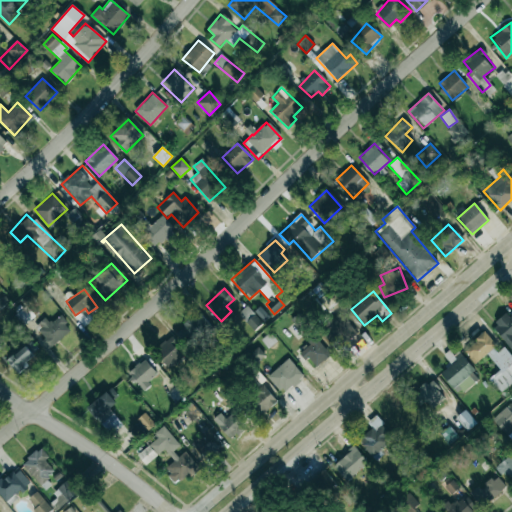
[(35,316),(26,306),(16,315),(25,325),(35,316)]
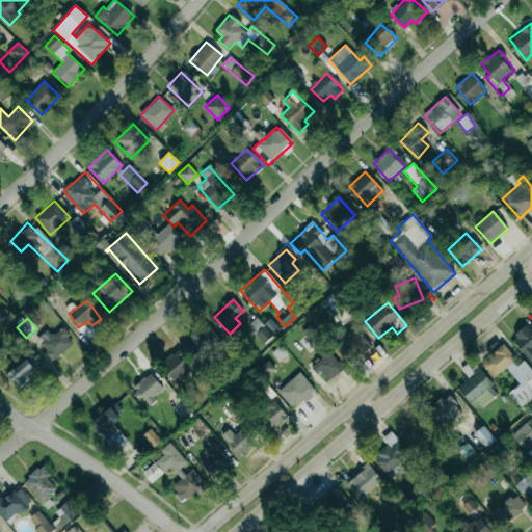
[(247,326),(264,344),(272,336),(256,318),(247,326)]
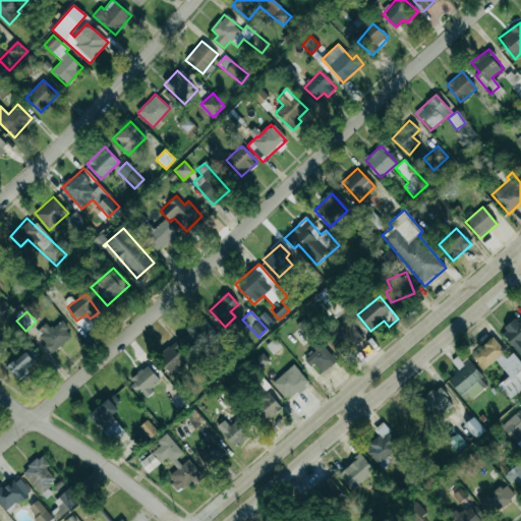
[(218,335),(199,317),(184,335),(203,351),(218,335)]
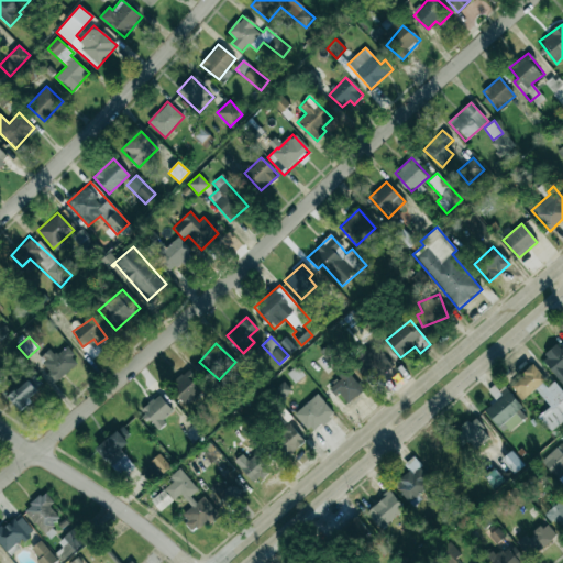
[(328,362),(337,355),(328,344),(319,352),(328,362)]
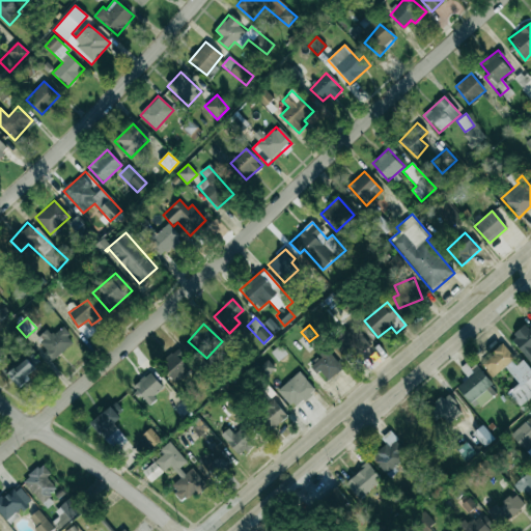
[(343,353),(347,350),(353,357),(369,346),(355,325),(334,339),(343,353)]
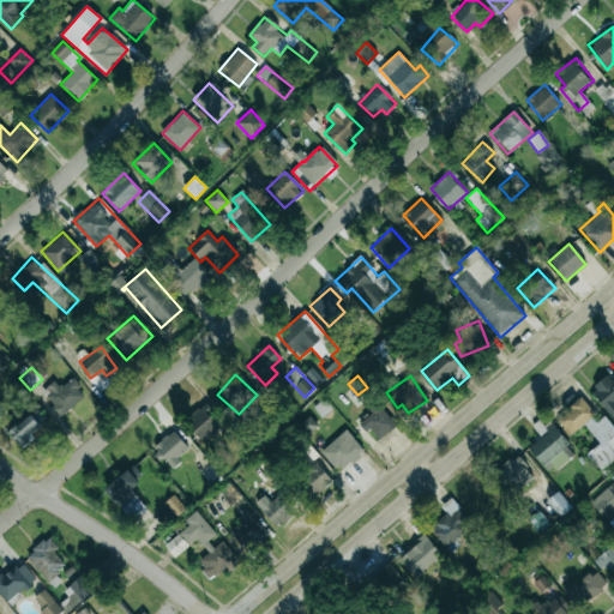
[(613,375),(611,379),(608,377),(590,391),(613,420),(613,375)]
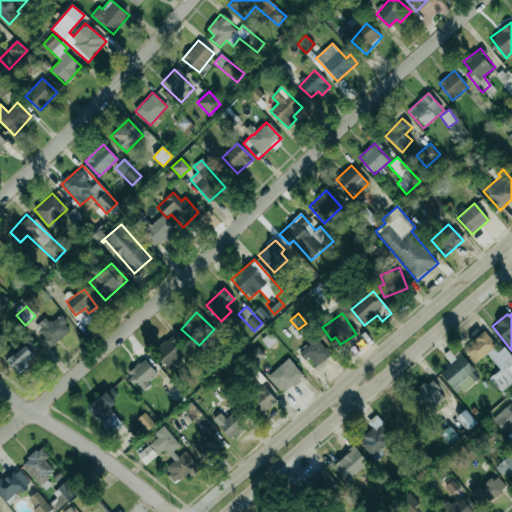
[(46,317),(33,328),(50,348),(72,330),(60,316),(51,323),(46,317)]
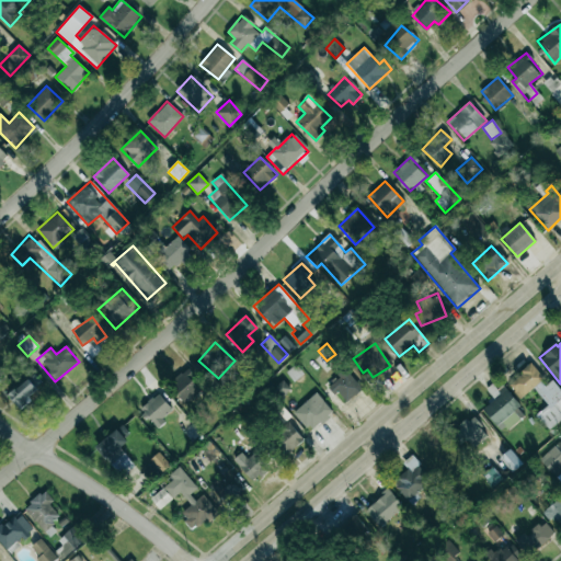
[(560,420),(560,390),(552,379),(547,384),(531,364),(507,384),(521,399),(534,388),(548,405),(536,415),(549,431),(560,420)]
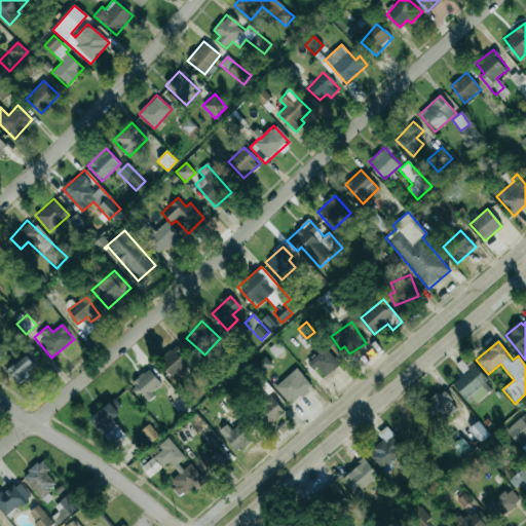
[(184,354),(176,345),(158,359),(174,378),(188,368),(180,358),(184,354)]
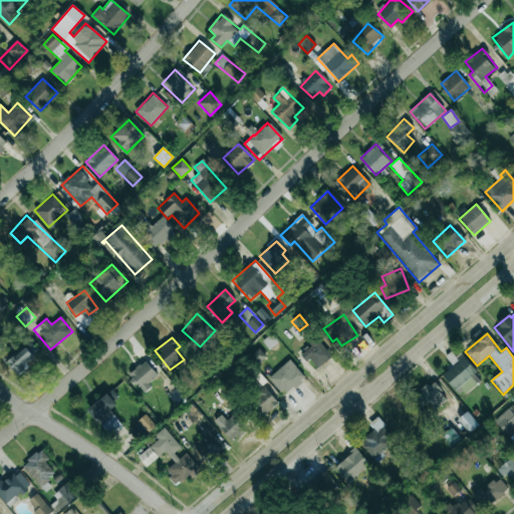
[(301,352),(316,369),(331,356),(316,339),(301,352)]
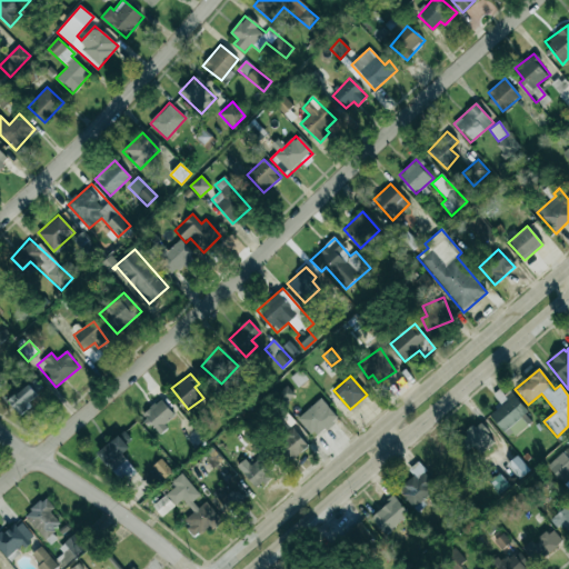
[(43,390),(33,379),(9,402),(19,413),(43,390)]
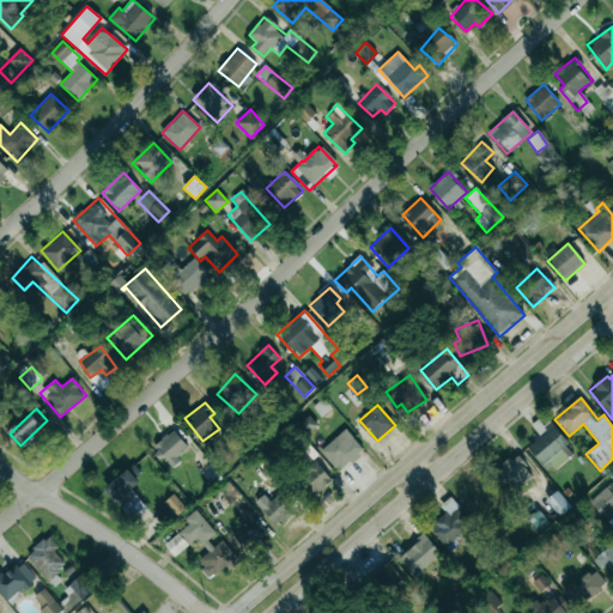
[(539,430),(542,435),(527,447),(548,473),(575,453),(550,422),(539,430)]
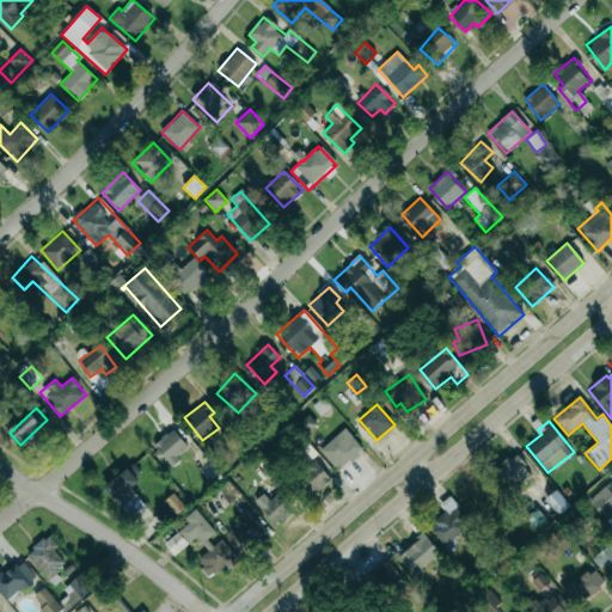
[(363,450),(344,428),(320,451),(340,471),(363,450)]
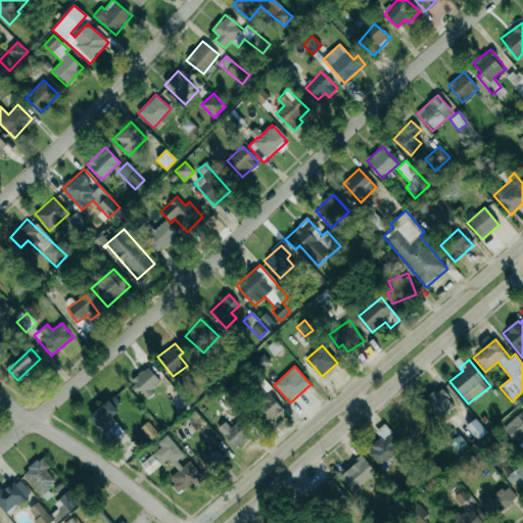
[(160,382),(148,367),(132,380),(146,399),(154,393),(151,389),(160,382)]
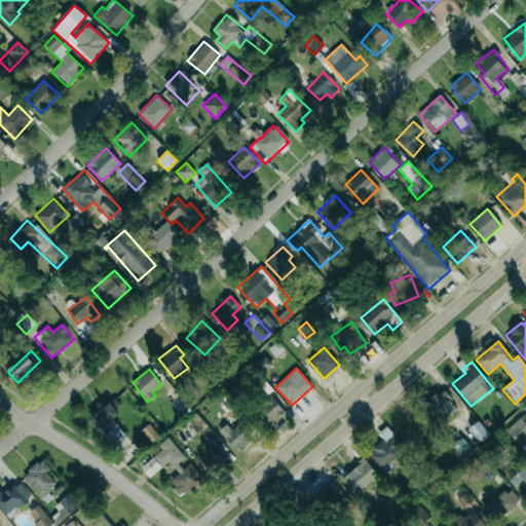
[(422,407),(431,417),(438,412),(444,420),(458,409),(443,390),(422,407)]
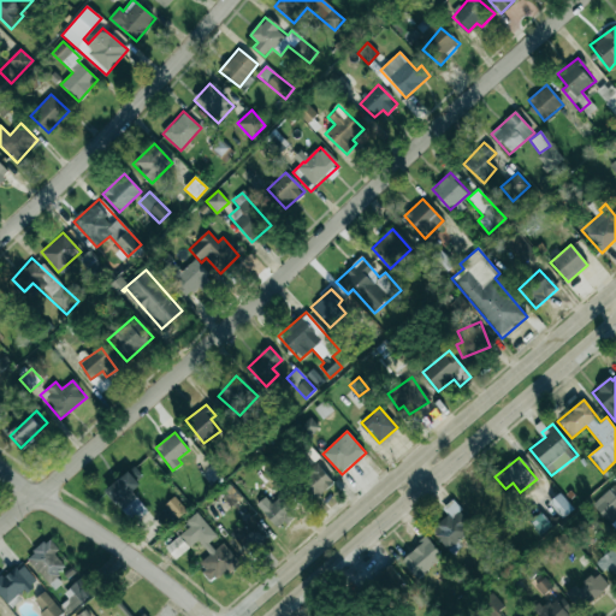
[(315,498),(333,486),(319,465),(300,477),(315,498)]
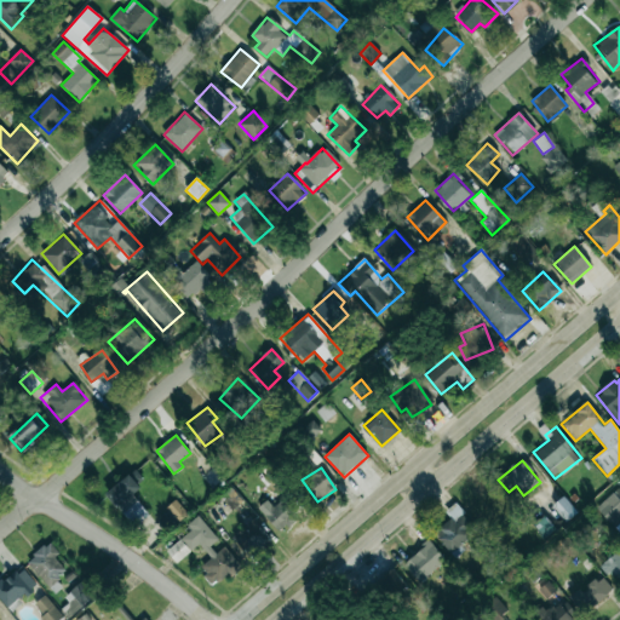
[(137,523),(148,516),(133,494),(141,489),(131,476),(105,493),(121,515),(128,510),(137,523)]
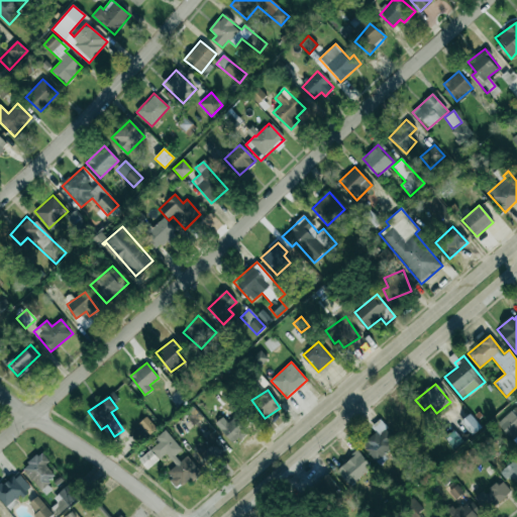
[(514,439),(516,435),(516,419),(511,413),(499,427),(514,439)]
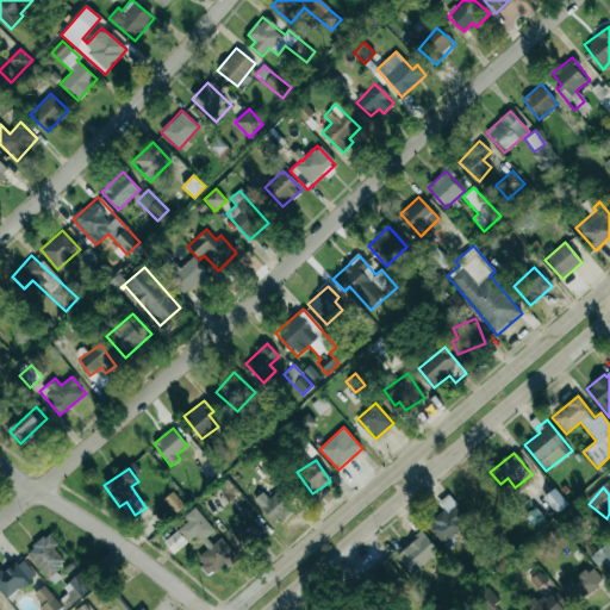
[(558,514),(568,505),(554,489),(543,498),(558,514)]
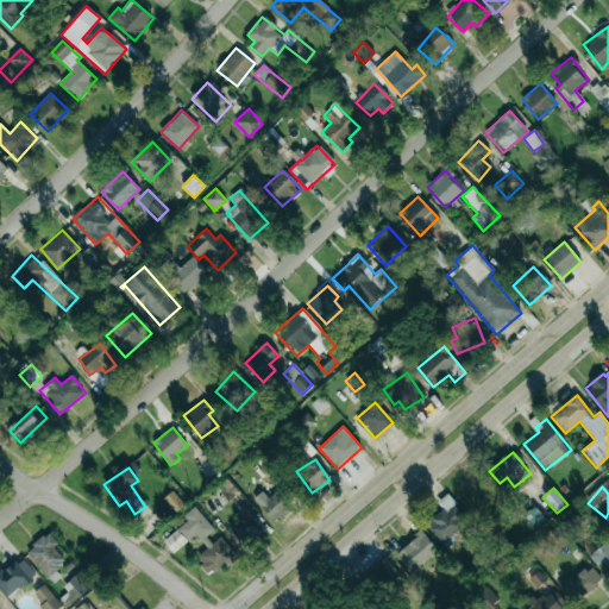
[(274,523),(293,508),(277,489),(258,504),(274,523)]
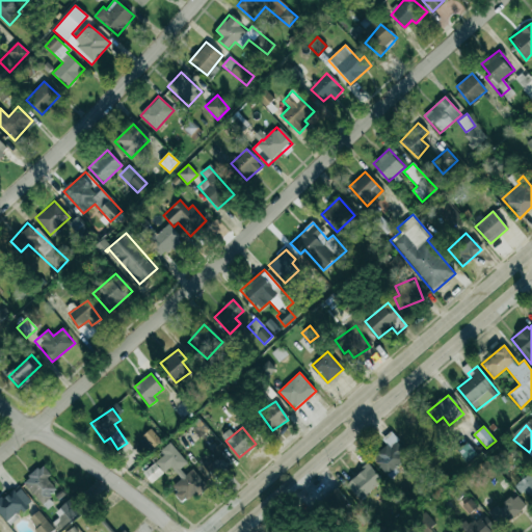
[(143,435),(149,443),(144,447),(149,452),(161,442),(151,429),(143,435)]
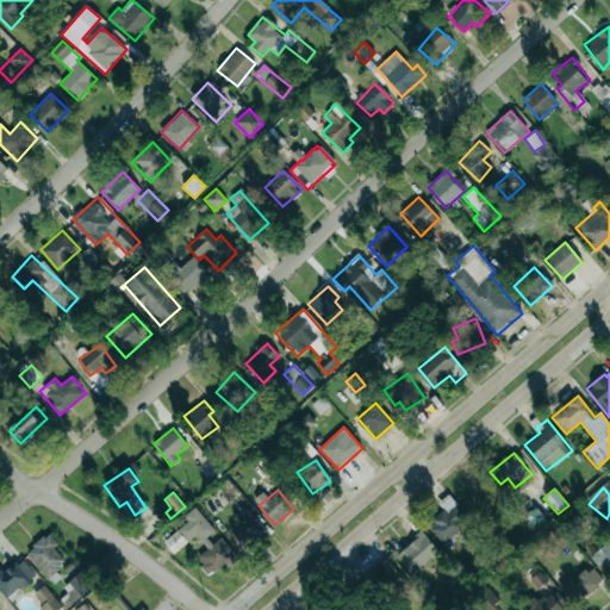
[(442,545),(470,524),(449,495),(437,503),(443,511),(427,523),(442,545)]
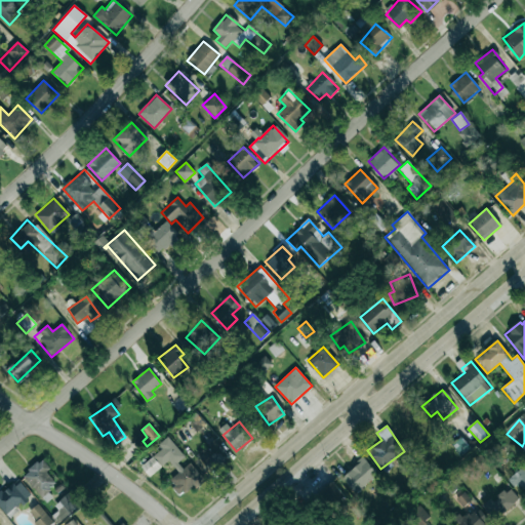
[(142,467),(149,476),(168,460),(178,473),(168,481),(180,495),(193,486),(195,489),(205,481),(188,459),(187,460),(168,437),(158,444),(162,449),(142,467)]
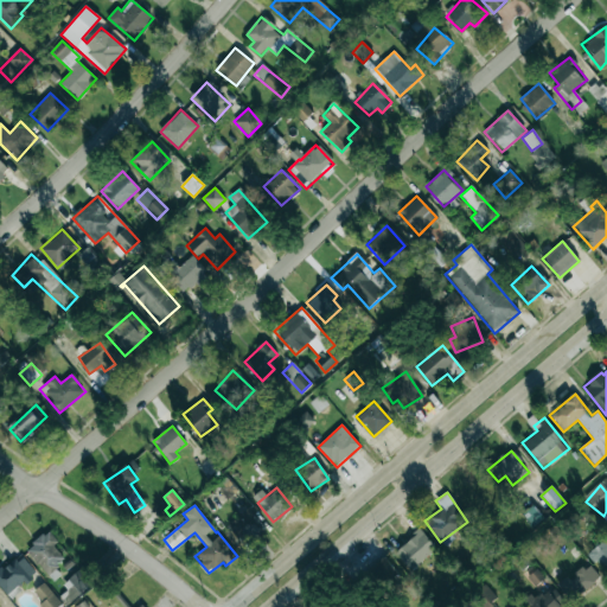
[(227,526),(243,545),(264,526),(248,509),(227,526)]
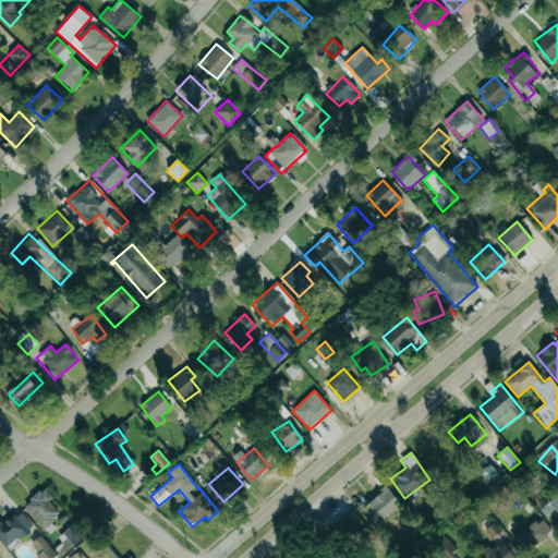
[(377,524),(401,505),(387,487),(363,507),(377,524)]
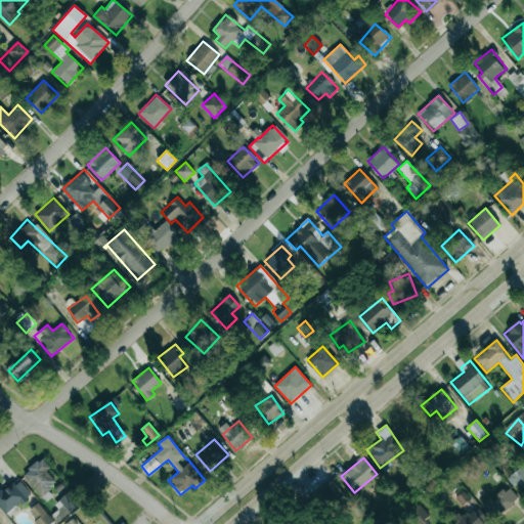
[(50,468),(42,459),(23,474),(41,496),(56,483),(46,471),(50,468)]
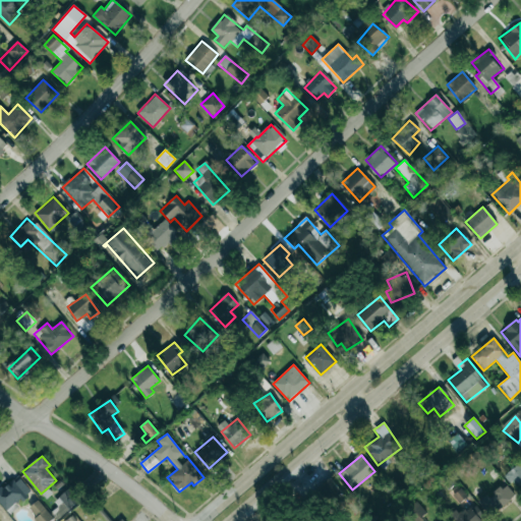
[(520,460),(505,474),(520,491),(520,490),(520,460)]
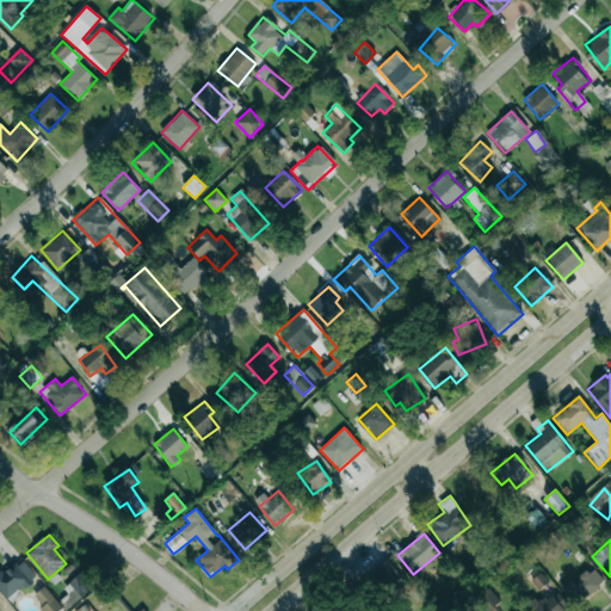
[(0,591),(8,600),(36,576),(20,557),(0,574),(0,591)]
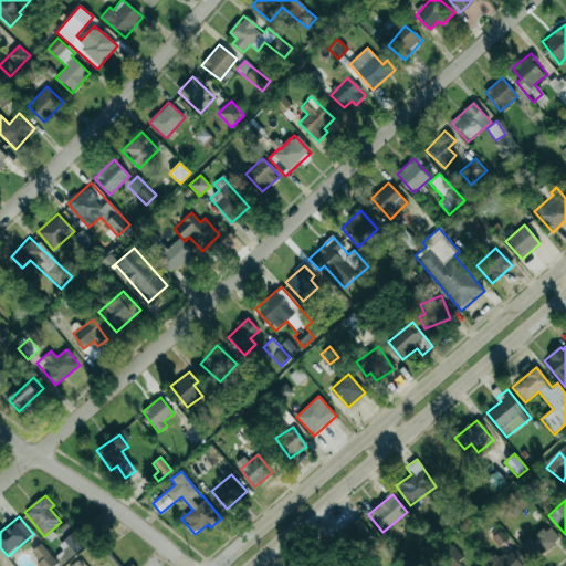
[(343,532),(356,548),(371,536),(359,520),(343,532)]
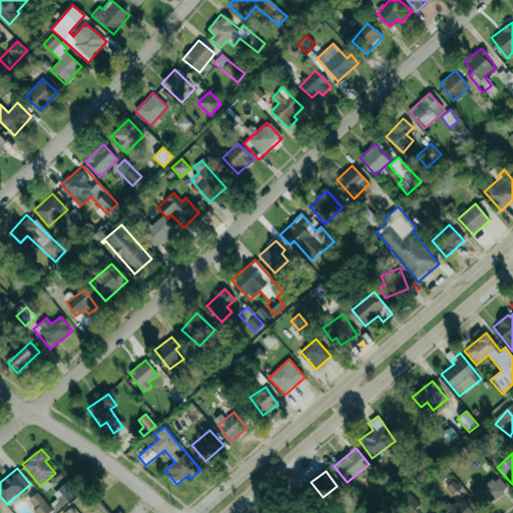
[(481,490),(479,487),(471,494),(483,509),(507,488),(497,476),(481,490)]
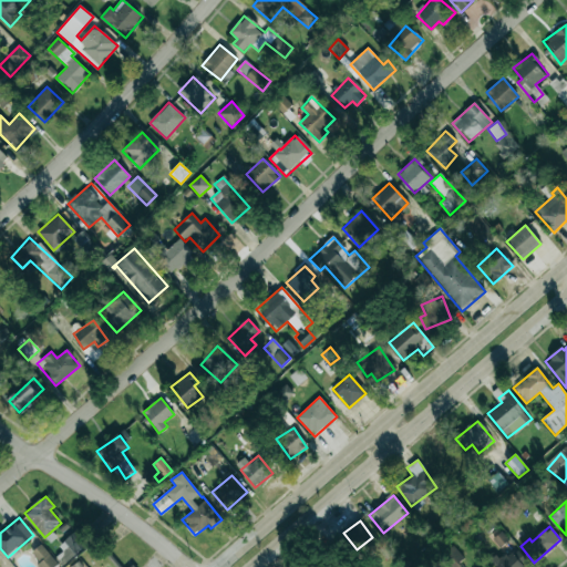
[(55,558),(62,566),(88,544),(76,531),(59,546),(63,552),(55,558)]
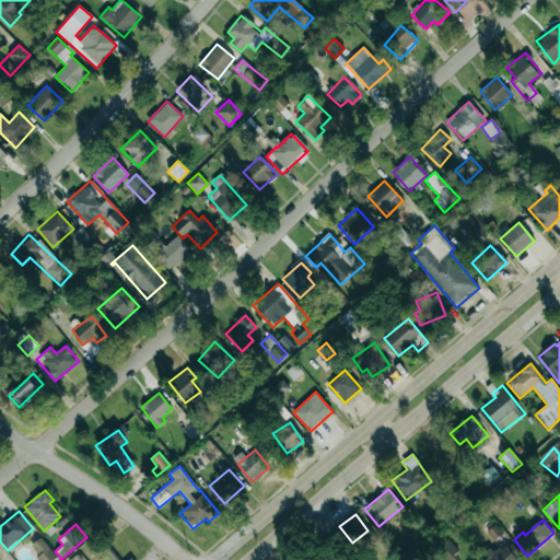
[(39,559),(54,559),(58,557),(41,538),(30,548),(39,559)]
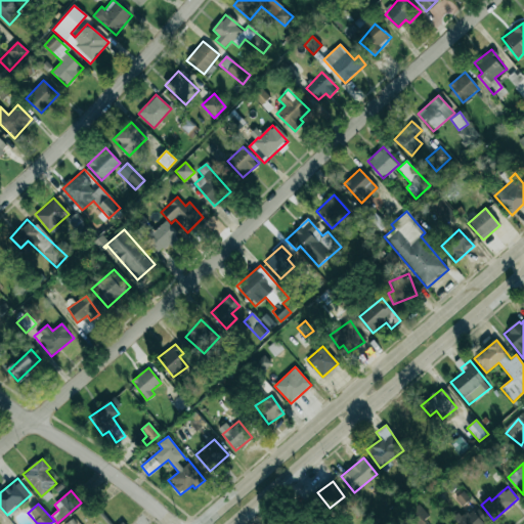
[(420,507),(410,512),(416,523),(428,523),(420,507)]
